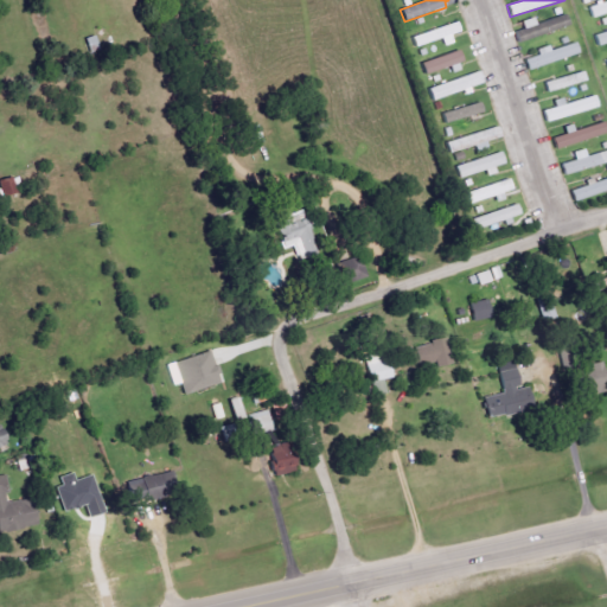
[(513,32),(517,43),(572,26),(568,16),(513,32)]
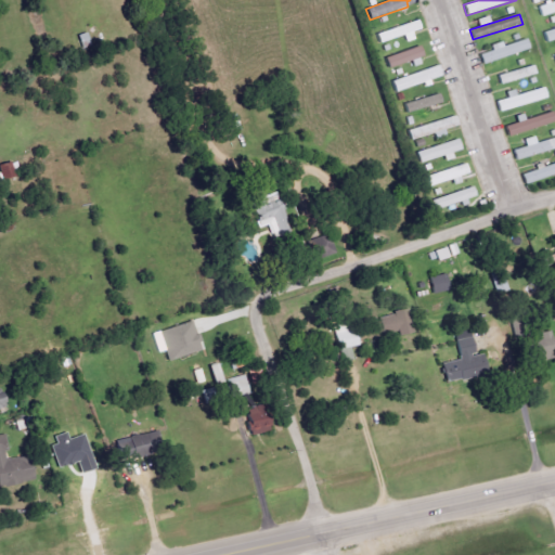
[(421,30),(417,21),(376,34),(379,43),(421,30)]
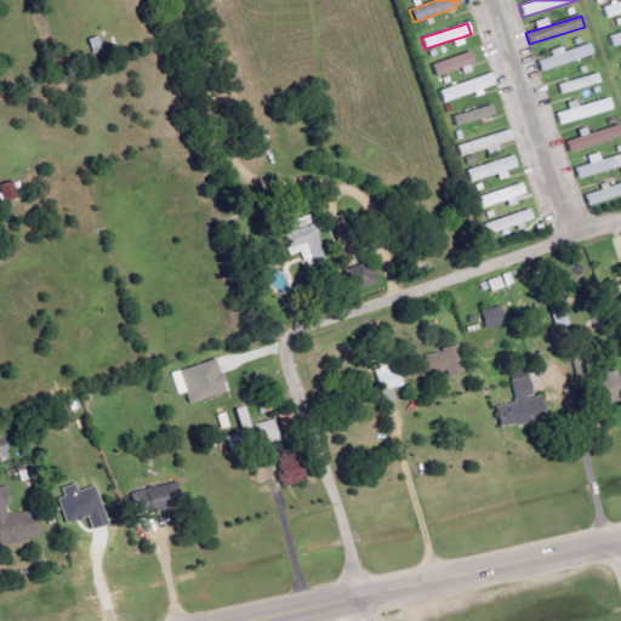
[(605,40),(620,34),(620,49),(610,52),(605,40)]
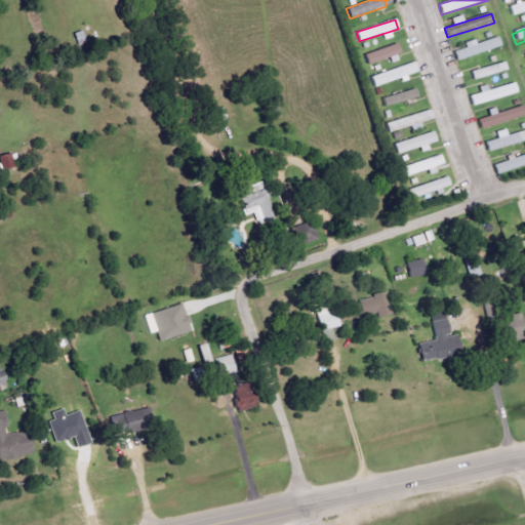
[(466,48),(453,51),(456,62),(502,47),(499,37),(475,44),(474,40),(465,43),(466,48)]
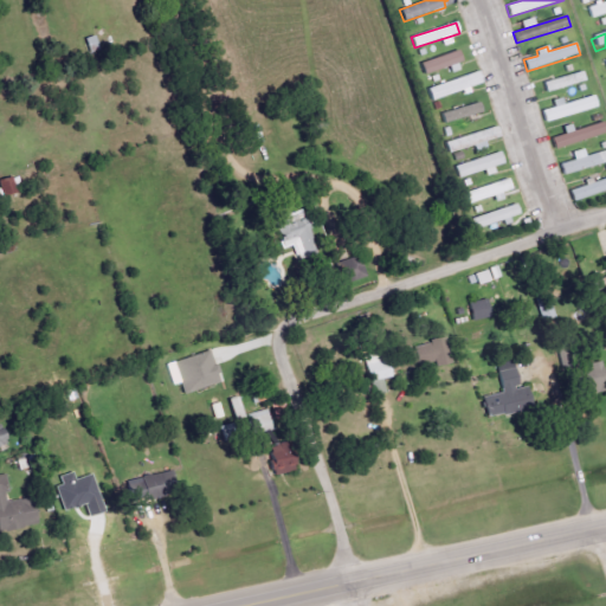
[(424,75),(462,63),(457,51),(420,63),(424,75)]
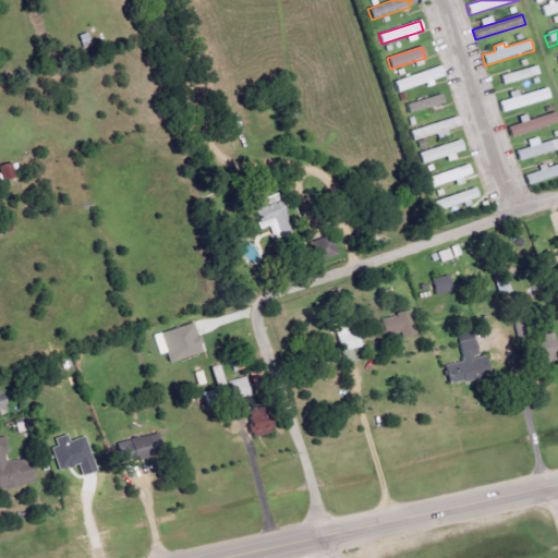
[(500,76),(504,86),(541,75),(537,64),(500,76)]
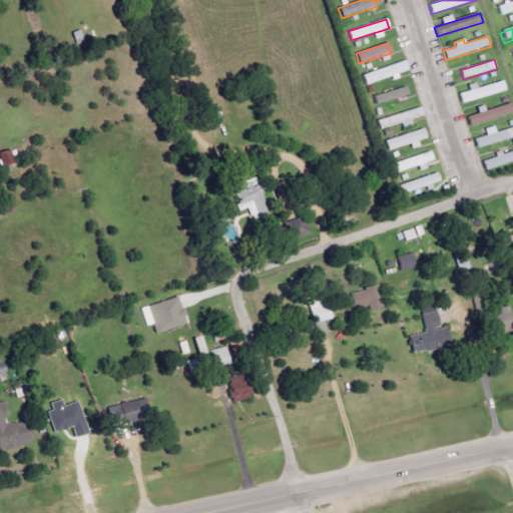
[(408,71),(405,61),(362,75),(366,87),(399,76),(398,74),(408,71)]
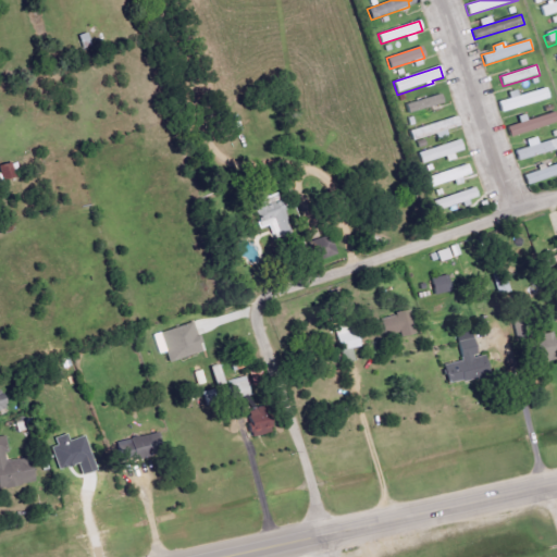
[(516,90),(508,93),(509,99),(497,101),(499,111),(551,100),(548,88),(517,95),(516,90)]
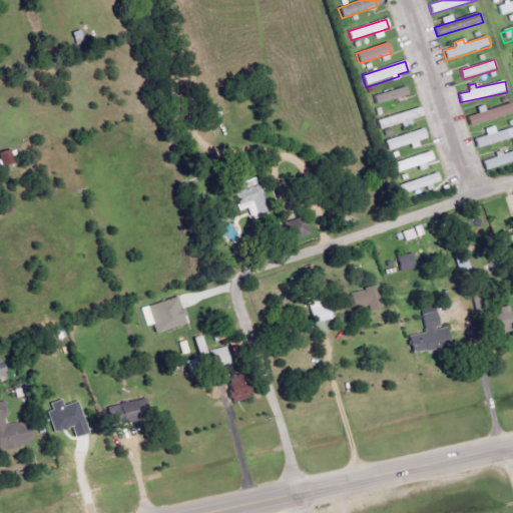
[(374,95),(375,103),(407,97),(406,88),(374,95)]
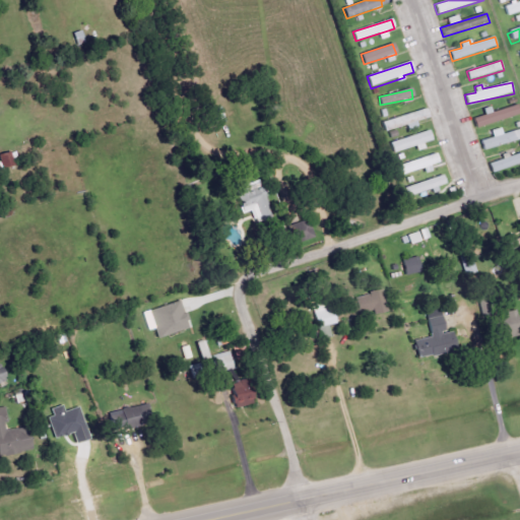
[(473,119),(475,128),(519,115),(519,113),(518,106),(473,119)]
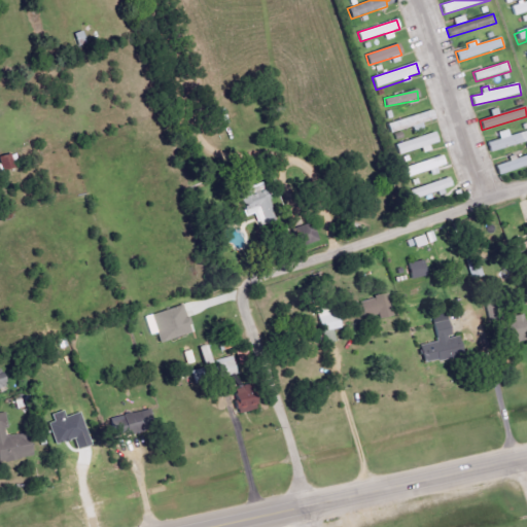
[(436,121),(433,110),(387,124),(390,134),(413,128),(436,121)]
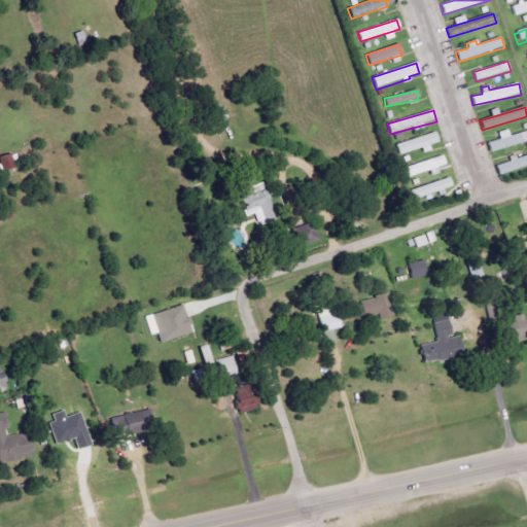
[(526,131),(510,136),(508,130),(497,133),(499,140),(487,143),(490,152),(526,142),(526,131)]
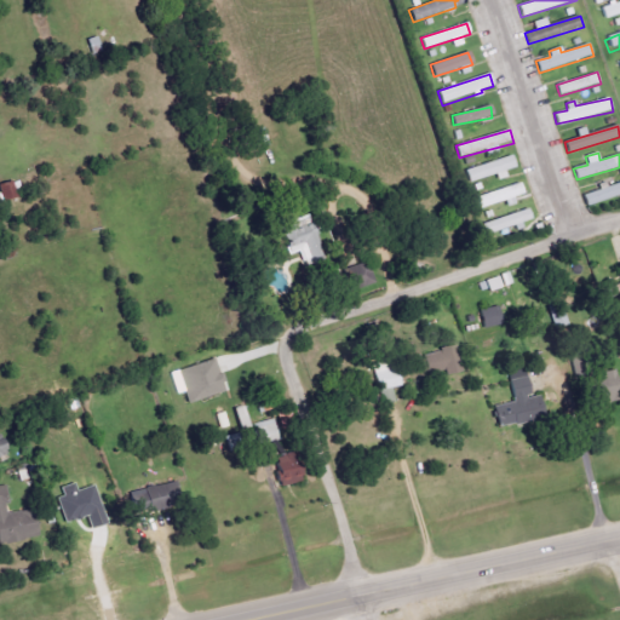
[(465,171),(470,185),(506,173),(505,172),(516,167),(511,155),(465,171)]
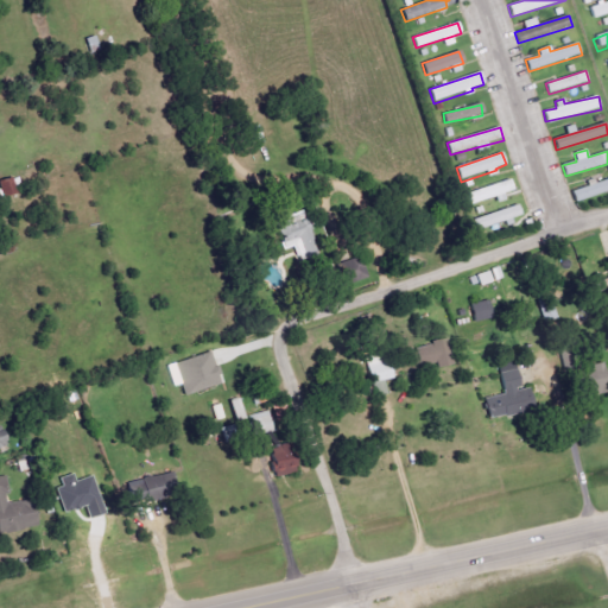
[(0,179),(0,187),(2,197),(16,194),(12,178),(0,179)]
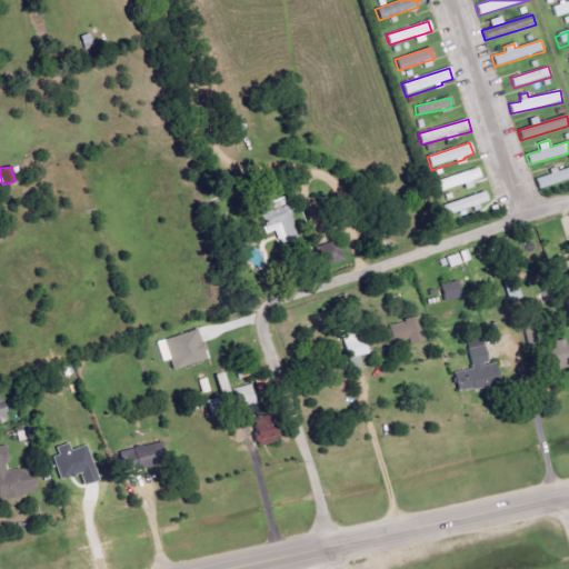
[(568,167),(535,179),(538,189),(568,179),(568,167)]
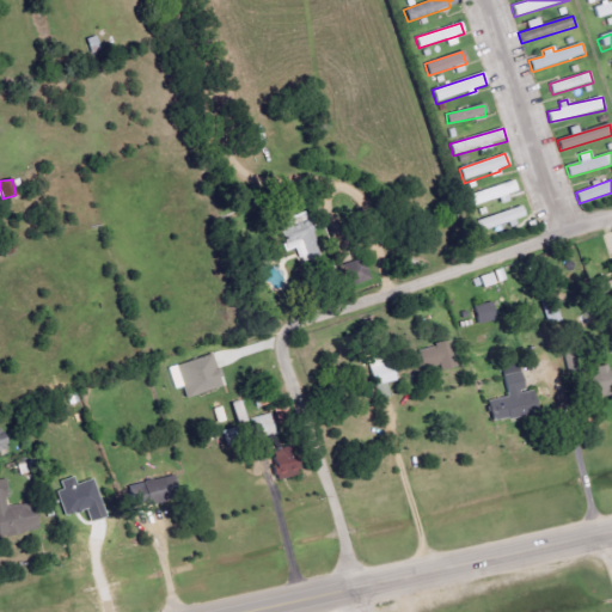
[(508,197),(508,195),(518,193),(514,181),(467,196),(472,209),(508,197)]
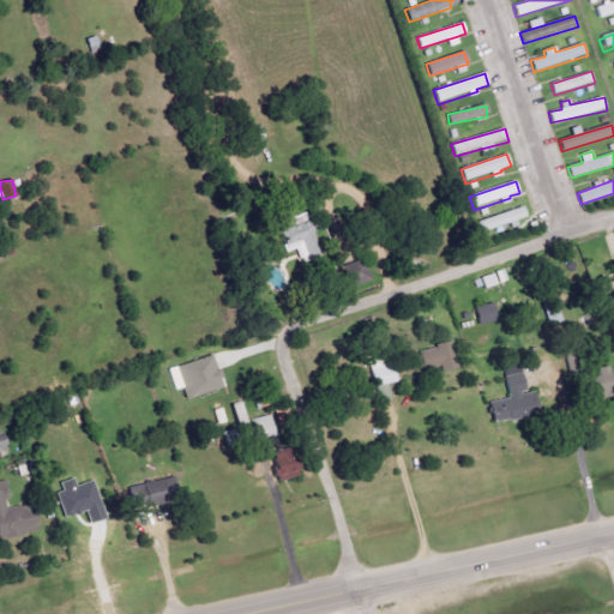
[(513,222),(528,217),(523,206),(477,223),(481,234),(513,222)]
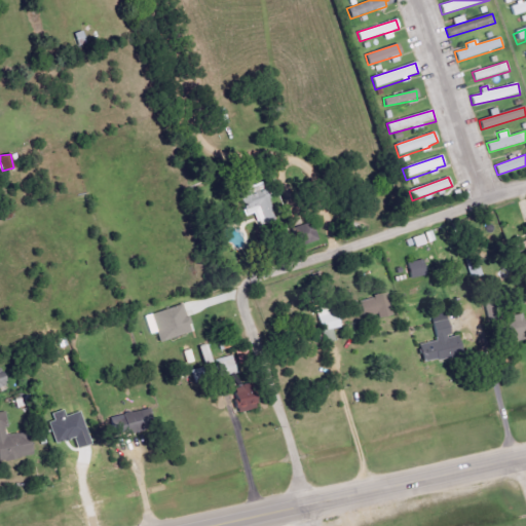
[(235,192),(245,218),(255,214),(259,227),(275,221),(261,183),(235,192)]
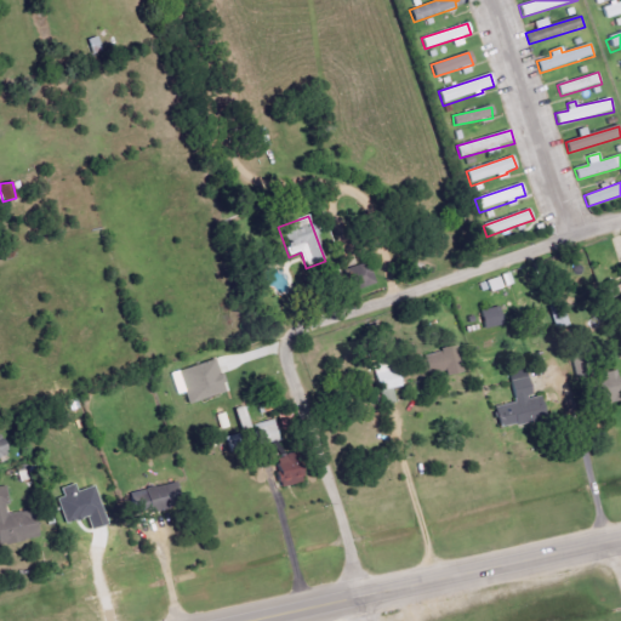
[(343,271),(349,292),(376,284),(369,262),(343,271)]
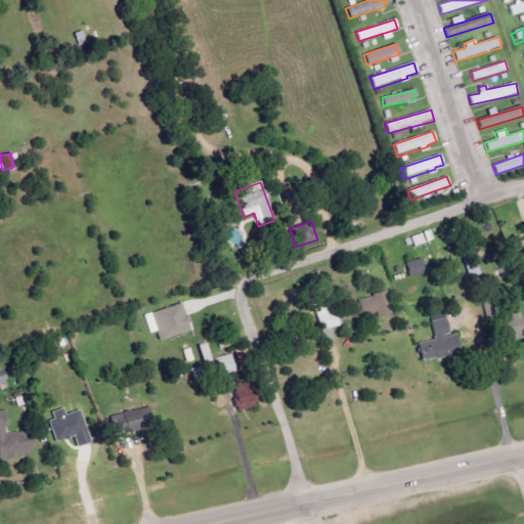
[(405,263),(409,278),(425,274),(421,259),(405,263)]
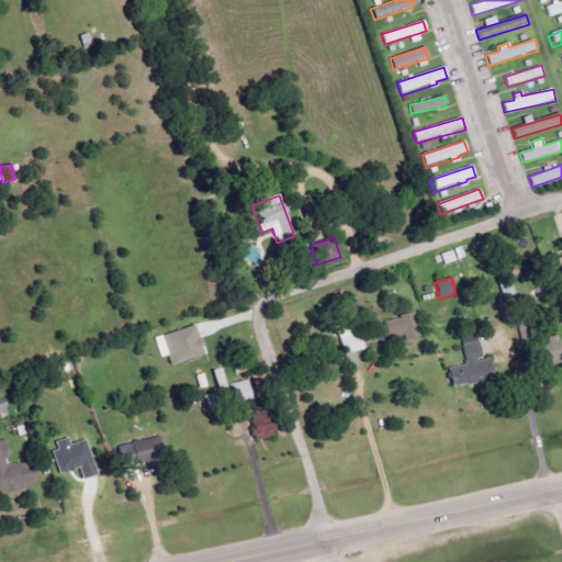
[(418,338),(414,315),(381,322),(384,340),(405,336),(405,340),(418,338)]
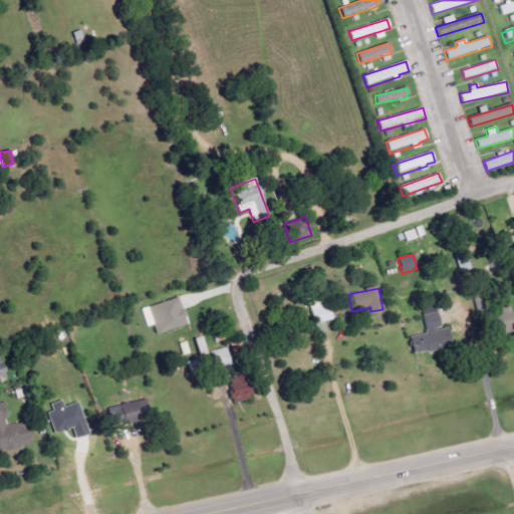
[(148,306),(154,334),(187,326),(180,298),(148,306)]
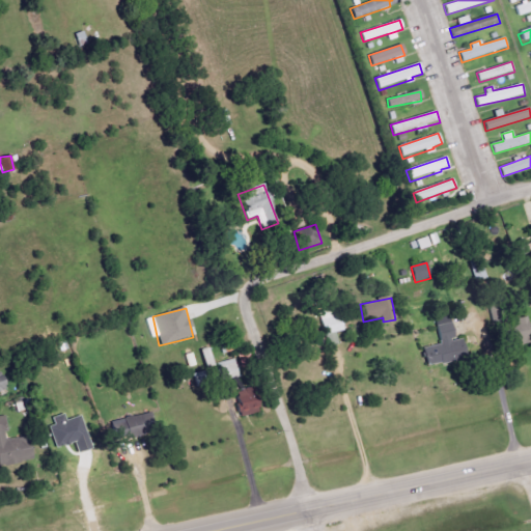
[(343,332),(339,309),(320,312),(327,347),(339,344),(337,333),(343,332)]
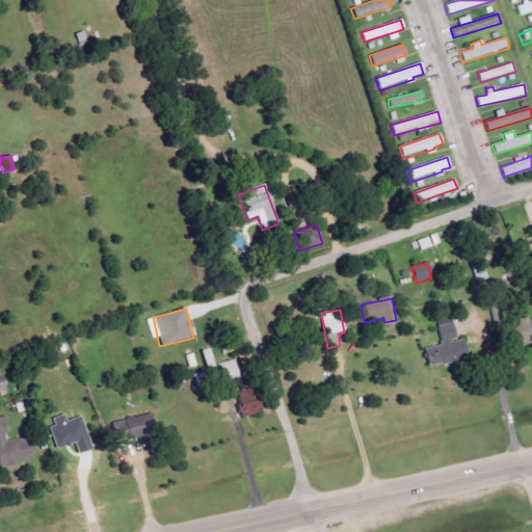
[(509,347),(531,342),(531,339),(527,316),(504,322),(509,347)]
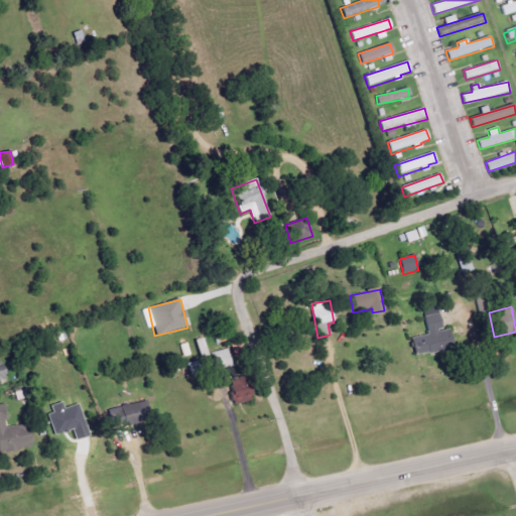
[(423,310),(427,335),(410,338),(414,356),(453,349),(448,329),(441,331),(437,307),(423,310)]
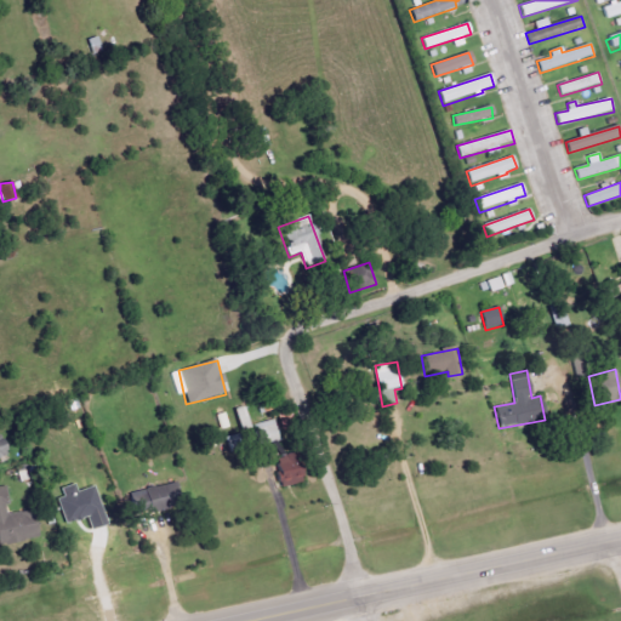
[(233,410),(239,431),(249,428),(243,408),(233,410)]
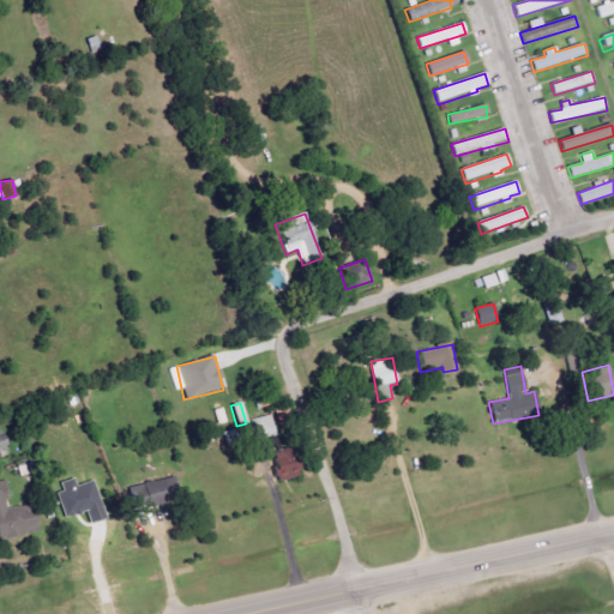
[(248,421),(252,441),(274,437),(270,416),(248,421)]
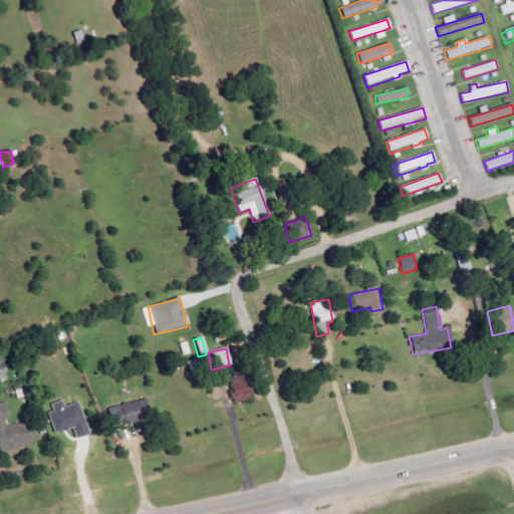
[(250,400),(245,377),(227,381),(232,403),(250,400)]
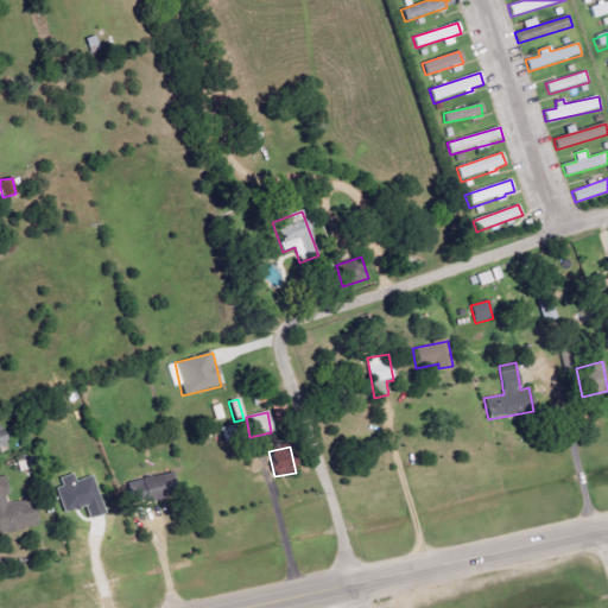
[(92,476),(75,482),(73,474),(59,479),(63,486),(56,488),(64,513),(84,506),(88,518),(103,513),(92,476)]
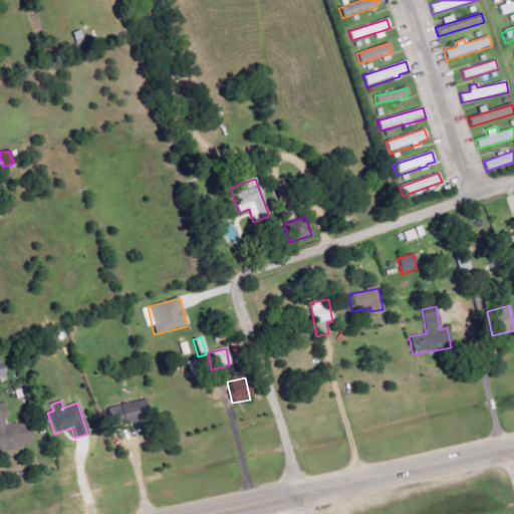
[(0,448),(26,443),(20,420),(0,425),(0,416),(2,416),(0,406),(0,448)]
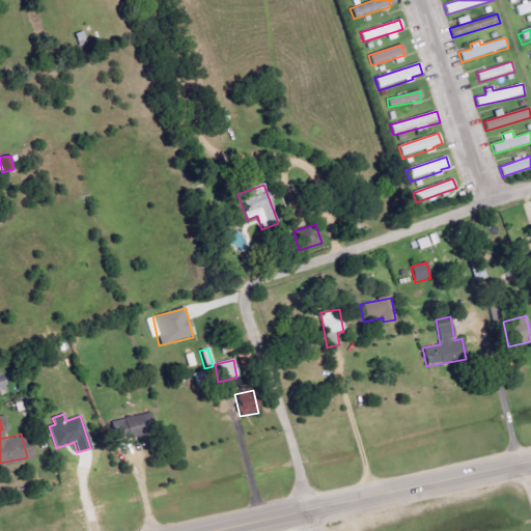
[(147,421),(131,426),(129,420),(111,426),(115,438),(120,439),(122,445),(132,442),(131,439),(150,432),(147,421)]
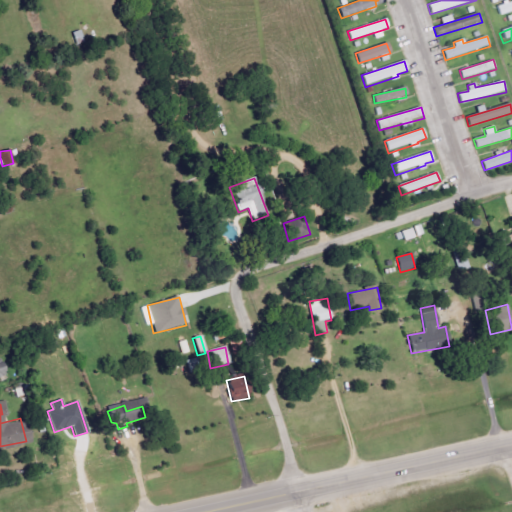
All buildings are outlined.
